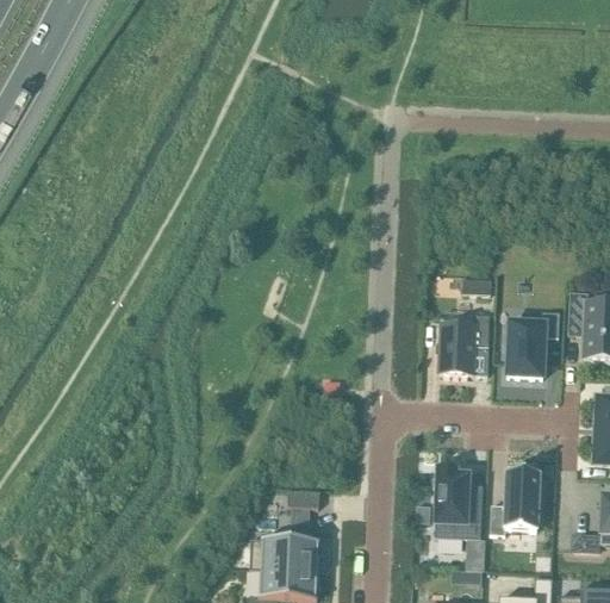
[(490,293),(491,279),(462,278),(461,292),(490,293)]
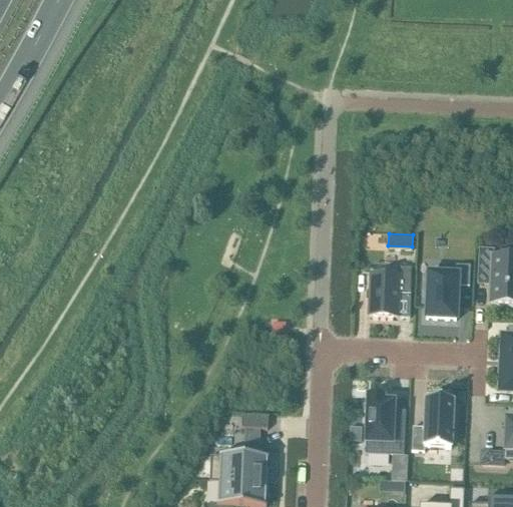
[(478,274),(491,275),(490,302),(512,302),(512,255),(493,254),(493,246),(479,245),(478,274)]
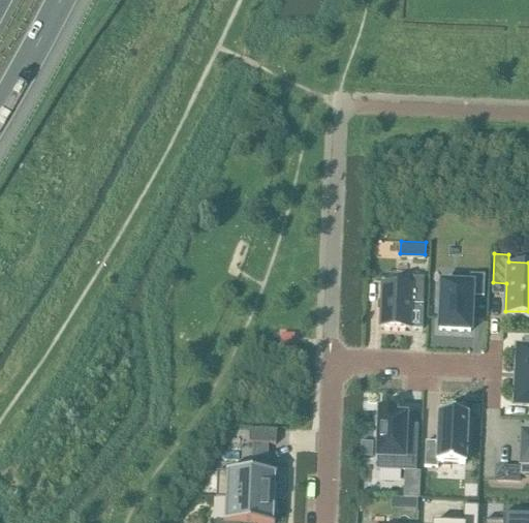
[(440,308),(439,325),(443,326),(448,326),(455,326),(461,327),(461,326),(470,327),(471,291),(484,293),(485,271),(470,270),(469,279),(441,278),(440,296),(439,308),(440,308)]
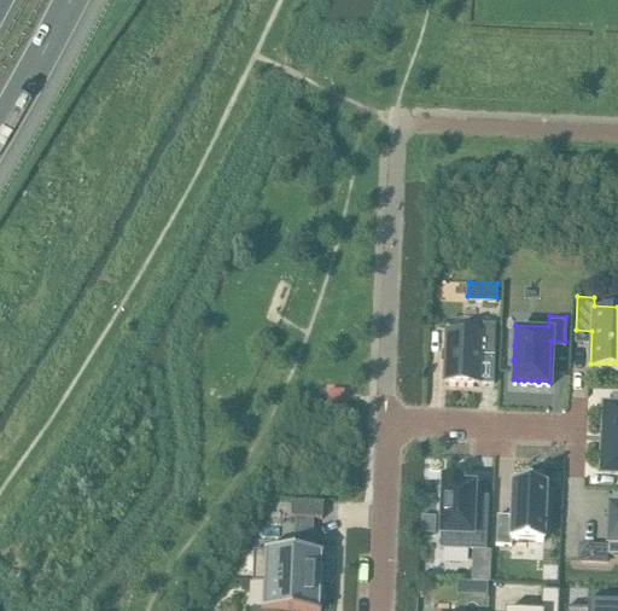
[(479,318),(478,327),(447,326),(444,377),(493,379),(495,318),(479,318)]
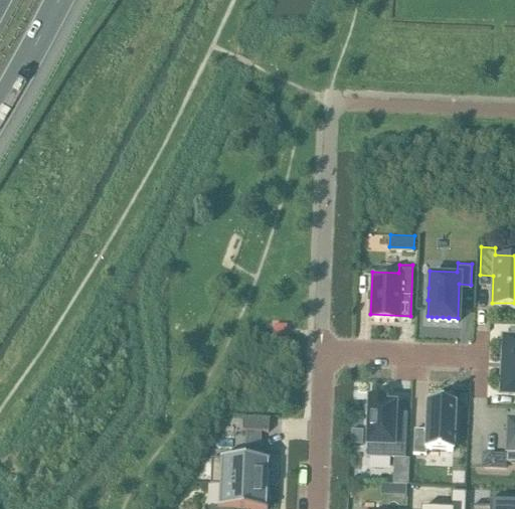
[(274,320),(274,329),(286,329),(286,320),(281,320),(274,320)]
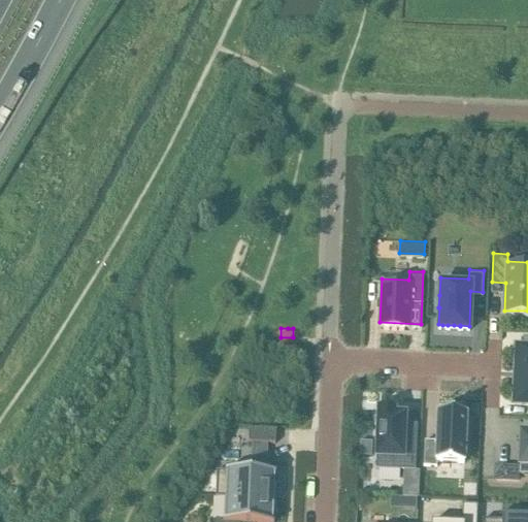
[(527,331),(523,332),(523,333),(523,343),(518,341),(516,396),(527,396),(527,331)]
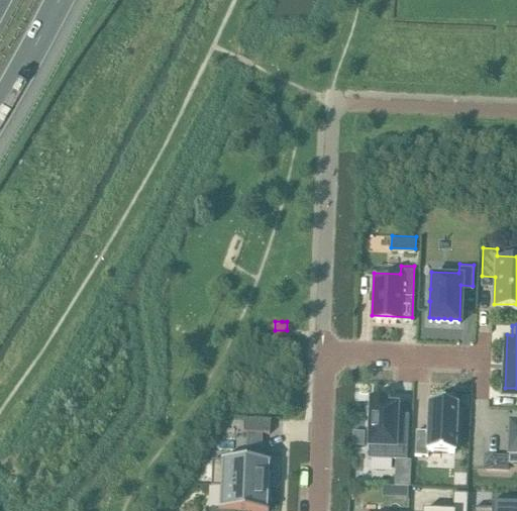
[(386,397),(371,396),(368,454),(400,455),(406,455),(407,428),(395,428),(397,401),(386,400),(386,397)]
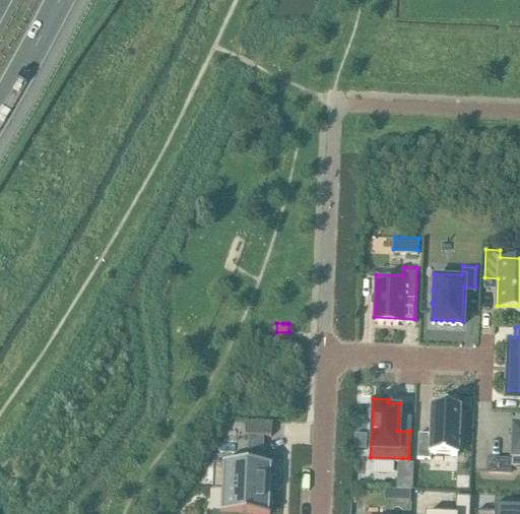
[(417,430),(416,454),(430,455),(430,450),(456,451),(459,402),(432,400),(430,430),(417,430)]
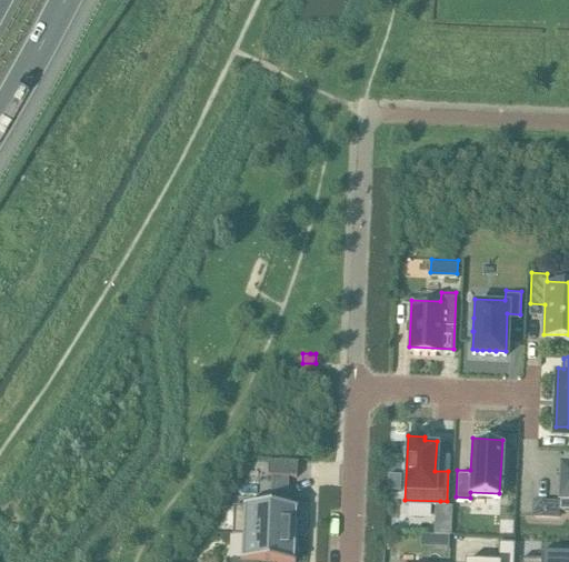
[(268,457),(268,471),(296,472),(297,458),(268,457)]
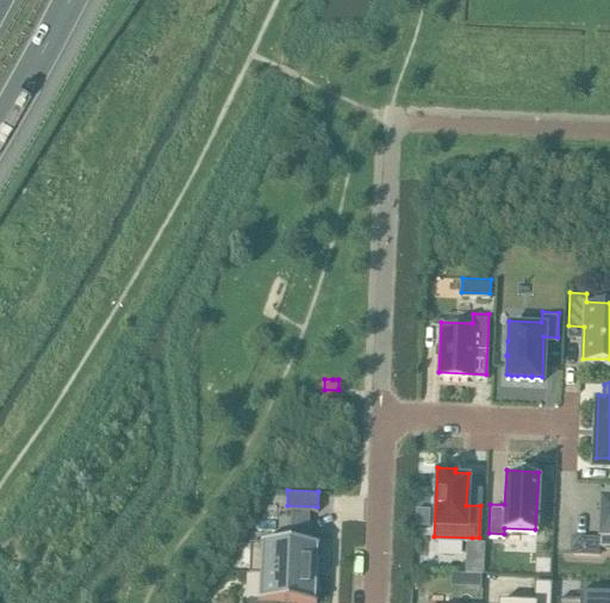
[(609,493),(602,493),(599,542),(609,542),(609,493)]
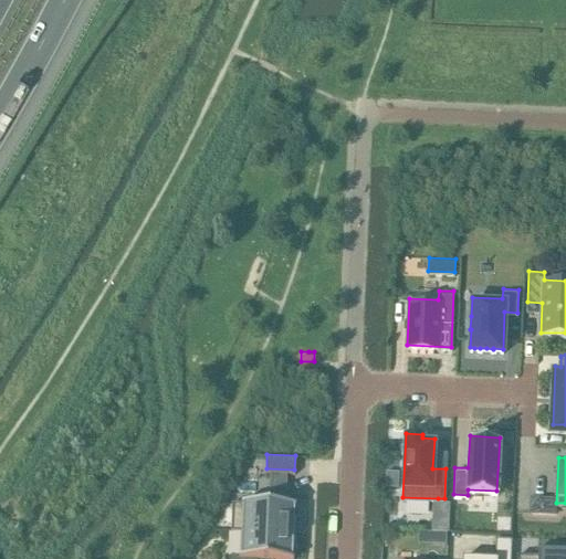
[(241,527),(241,526),(296,529),(296,513),(294,513),(294,503),(295,503),(296,501),(232,498),(231,527),(241,527)]
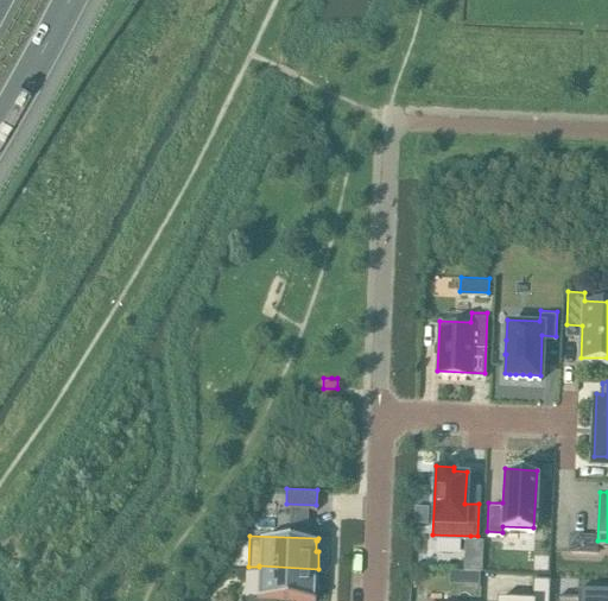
[(317,586),(318,569),(259,565),(259,567),(258,594),(246,593),(245,600),(276,600),(277,596),(315,599),(315,596),(314,596),(315,586),(317,586)]
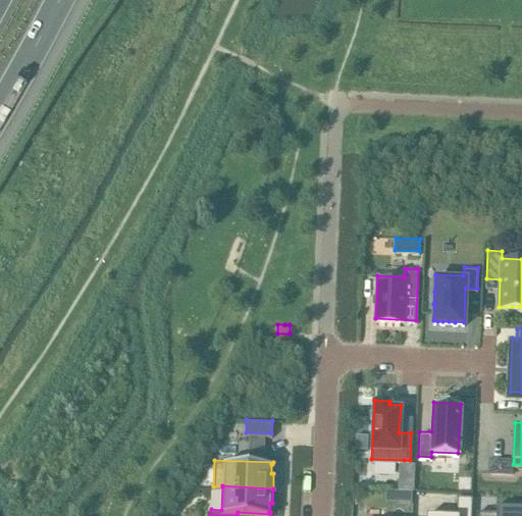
[(456,513),(426,511),(425,515),(471,515),(472,493),(457,493),(456,513)]
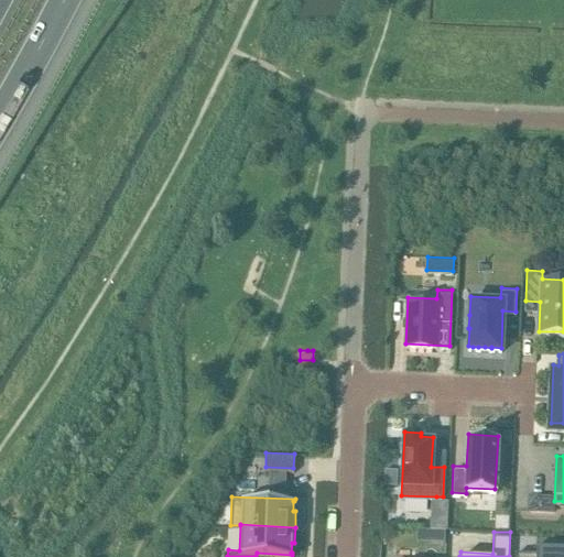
[(514,548),(514,556),(563,556),(563,542),(537,541),(537,549),(514,548)]
